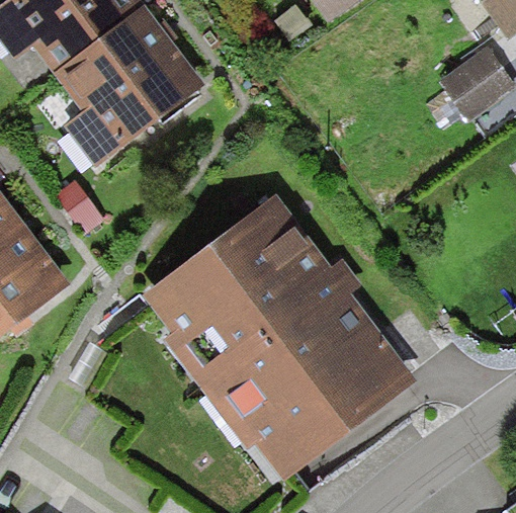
[(4,0),(0,3),(0,38),(13,58),(31,44),(80,107),(61,121),(95,167),(205,83),(174,43),(143,0),(4,0)]
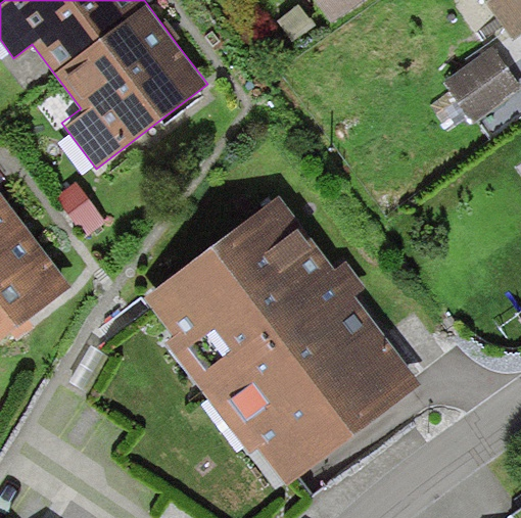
[(314,0),(330,21),(359,0),(314,0)]
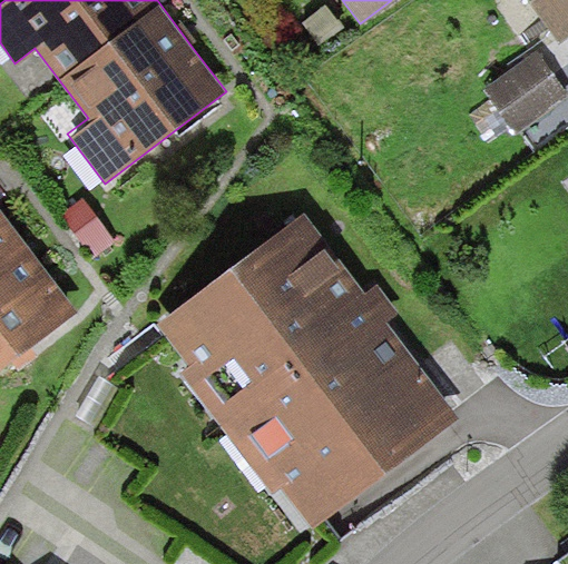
[(567,36),(567,0),(527,0),(557,43),(567,36)]
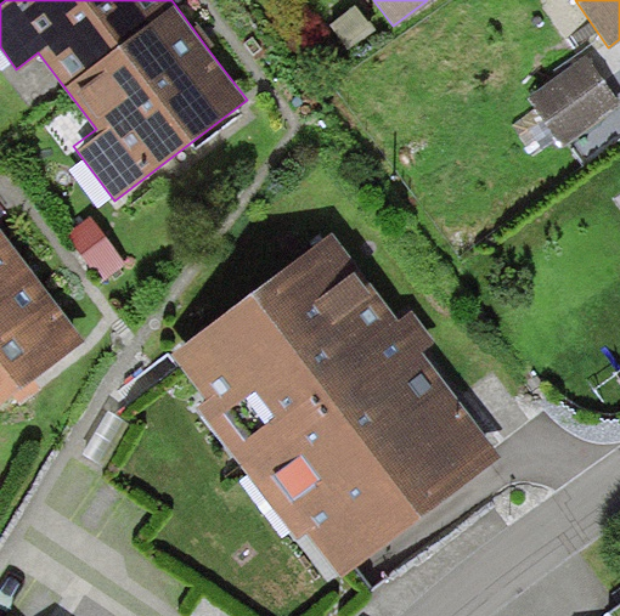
[(619,100),(586,52),(525,96),(559,143),(619,100)]
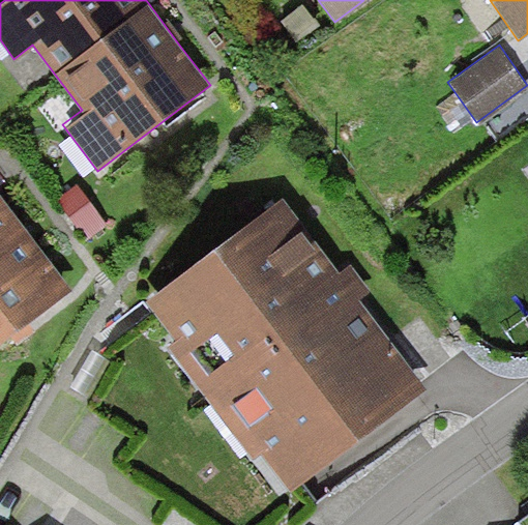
[(0,341),(8,334),(71,288),(0,191),(0,341)]
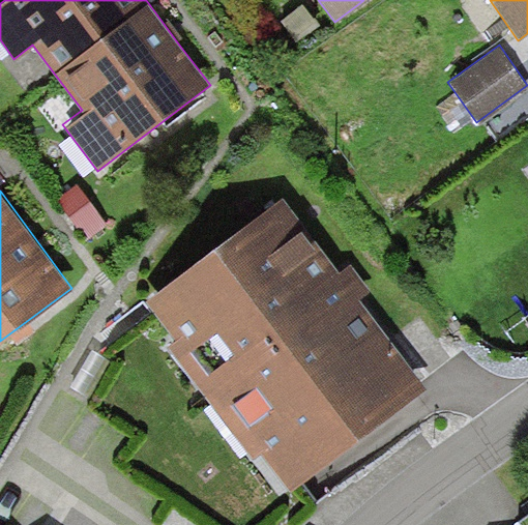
[(289,492),(426,387),(345,282),(282,199),(144,302),(172,340),(168,345),(255,458),(259,455),(289,492)]
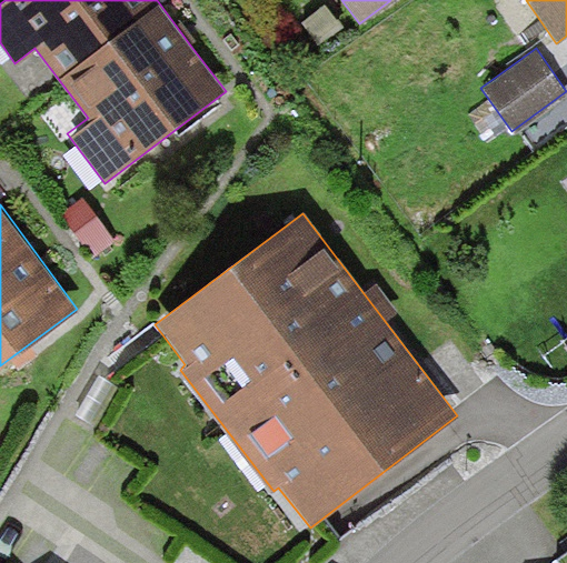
All buildings are outlined.
